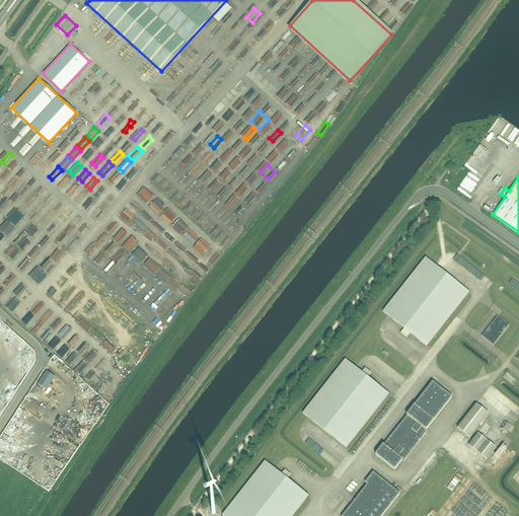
[(258,190),(266,180),(262,177),(254,186),(258,190)]
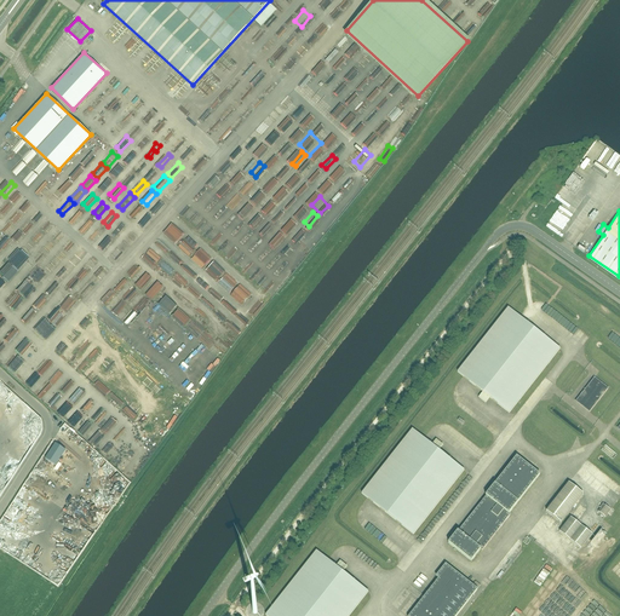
[(89,217),(80,226),(85,230),(93,220),(89,217)]
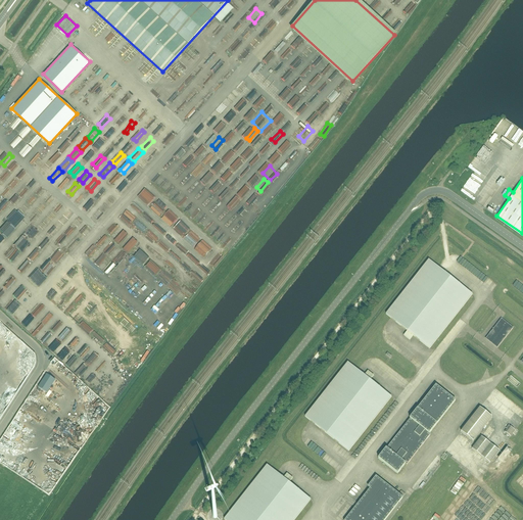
[(103,186),(95,195),(99,199),(107,190),(103,186)]
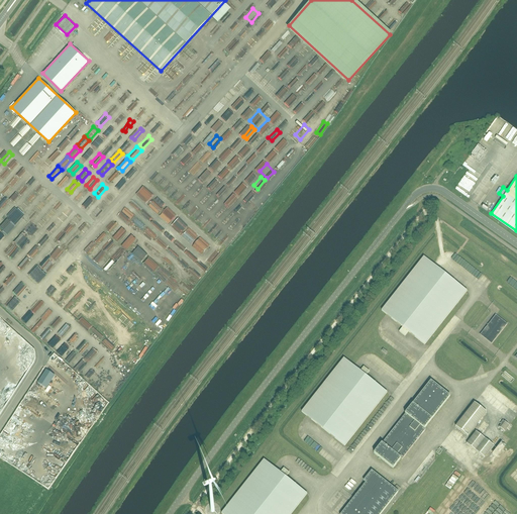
[(50,201),(57,194),(54,191),(46,199),(50,201)]
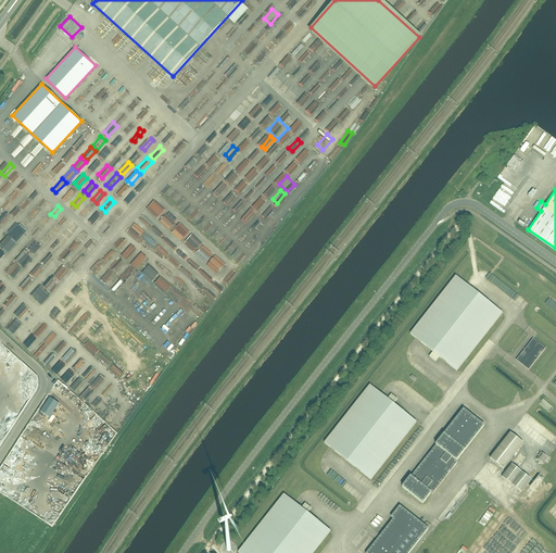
[(118,206),(110,216),(115,221),(124,211),(118,206)]
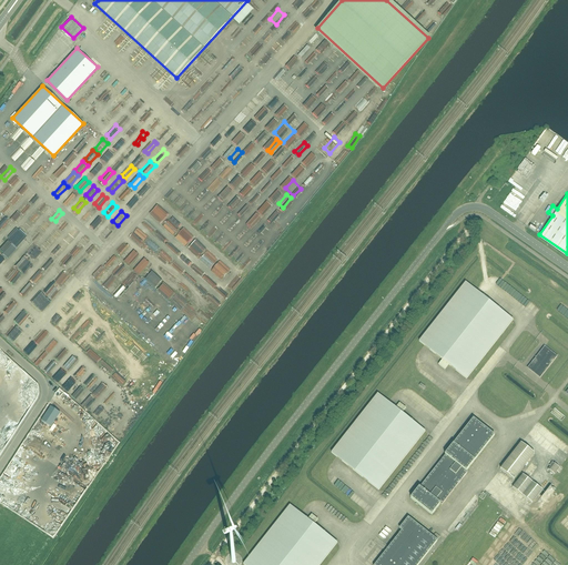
[(100,215),(92,224),(97,229),(104,220),(100,215)]
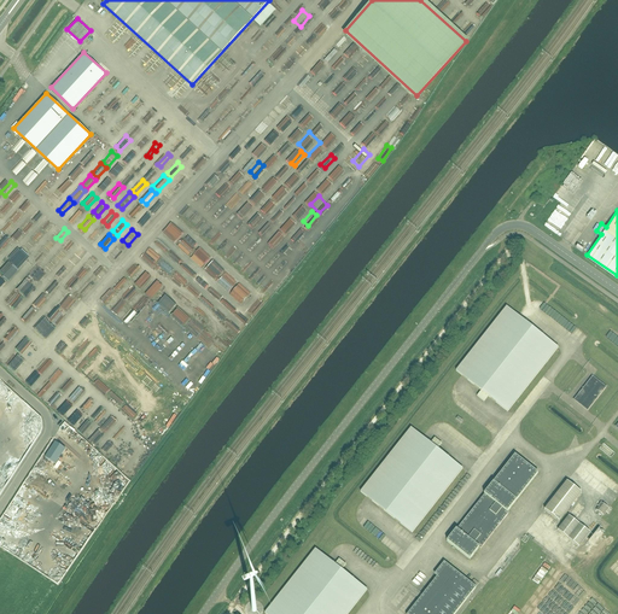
[(66,246),(69,250),(77,243),(76,240),(66,246)]
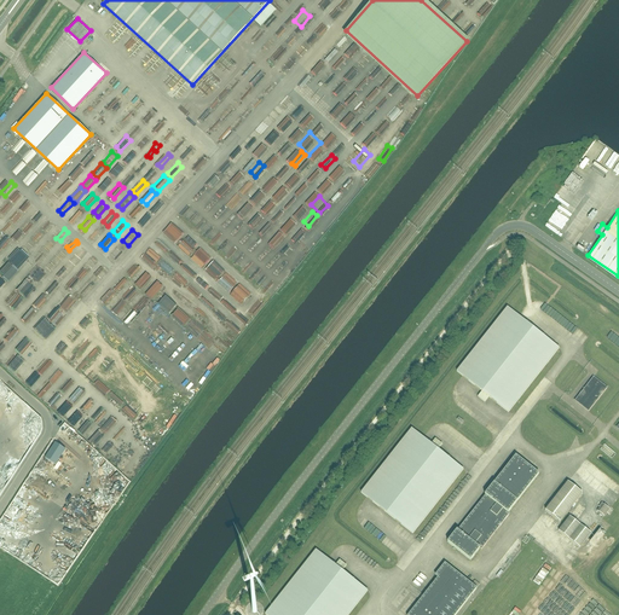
[(120,244),(111,254),(116,257),(125,248),(120,244)]
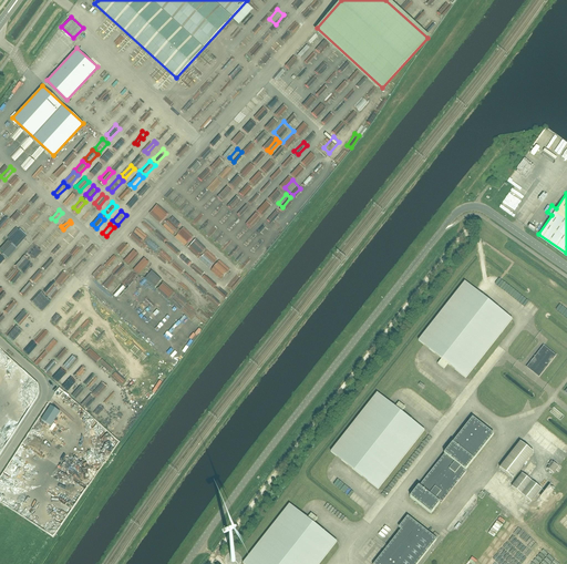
[(142,244),(148,236),(137,226),(131,234),(142,244)]
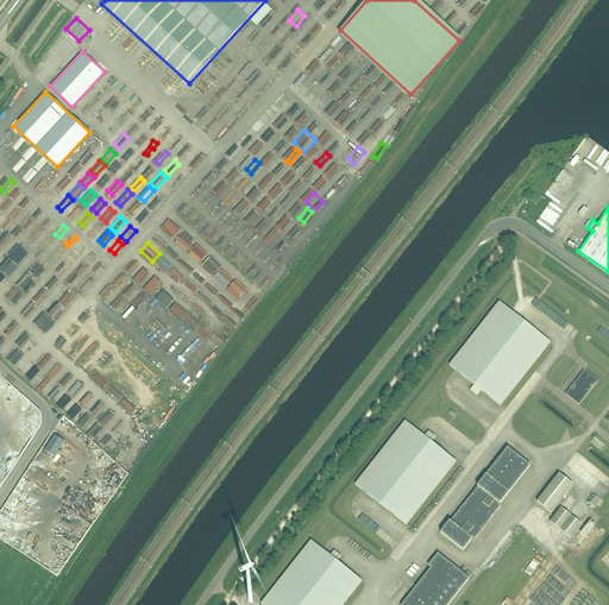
[(217,250),(228,258),(232,254),(220,245),(217,250)]
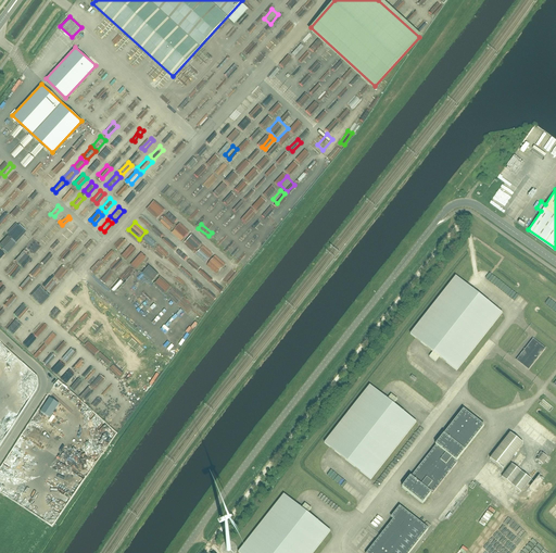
[(29,250),(40,239),(35,234),(24,246),(29,250)]
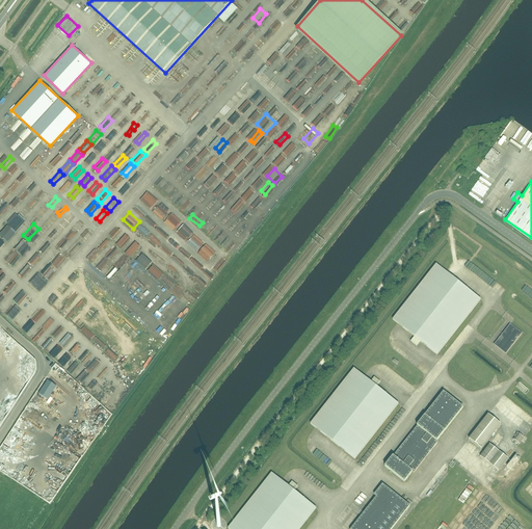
[(112,232),(124,241),(127,237),(116,227),(112,232)]
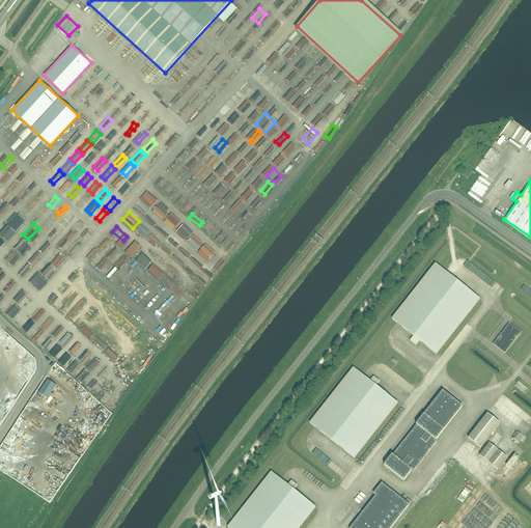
[(141,234),(147,241),(155,233),(147,227),(141,234)]
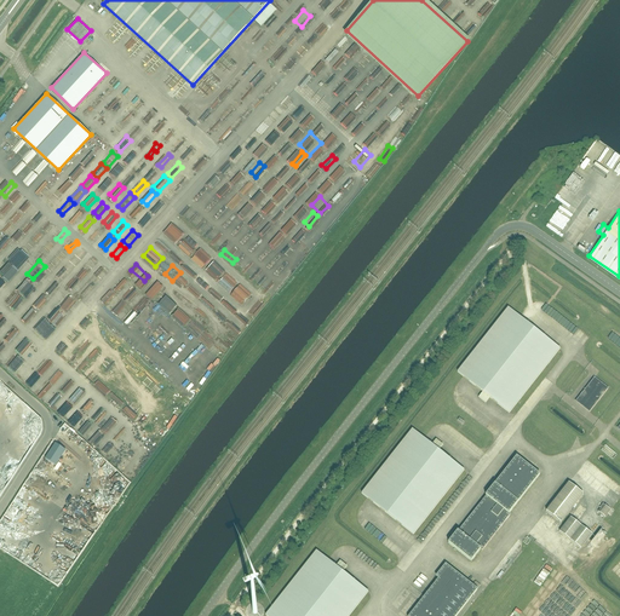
[(246,276),(258,287),(262,283),(250,272),(246,276)]
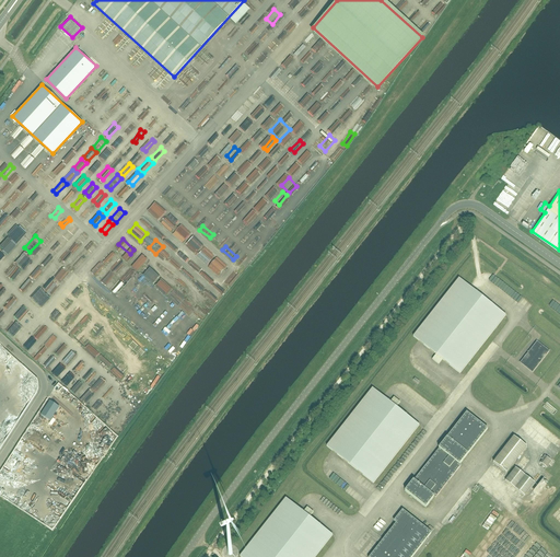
[(61,280),(69,269),(61,264),(54,274),(61,280)]
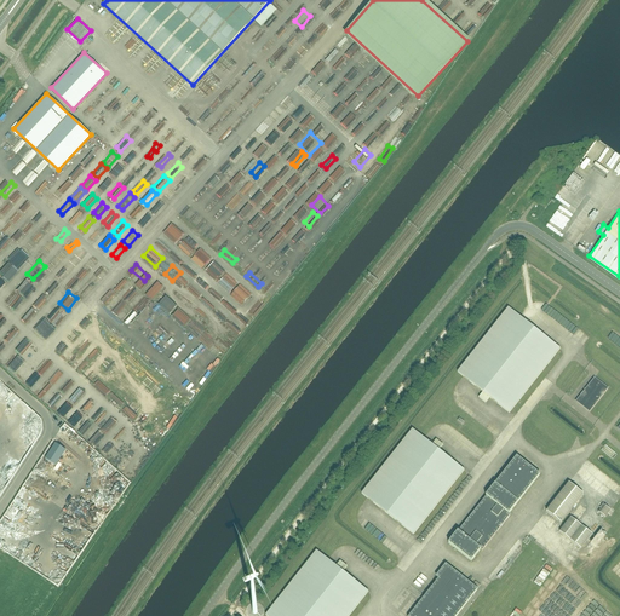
[(53,323),(65,310),(59,305),(47,318),(53,323)]
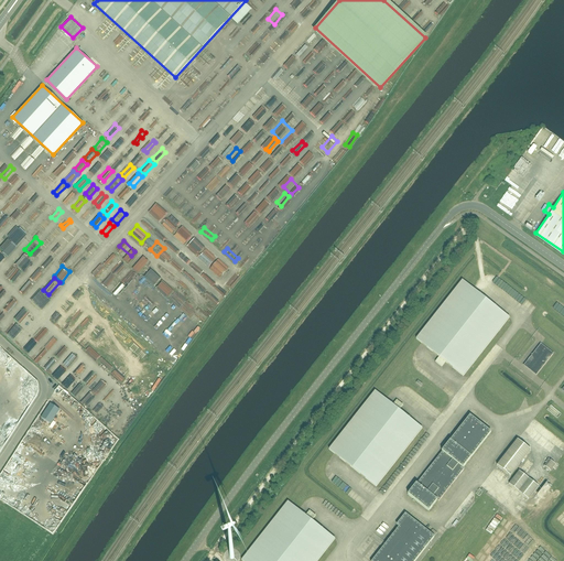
[(509,314),(473,286),(463,278),(416,336),(438,354),(435,359),(442,364),(445,359),(463,374),(464,374),(509,314)]
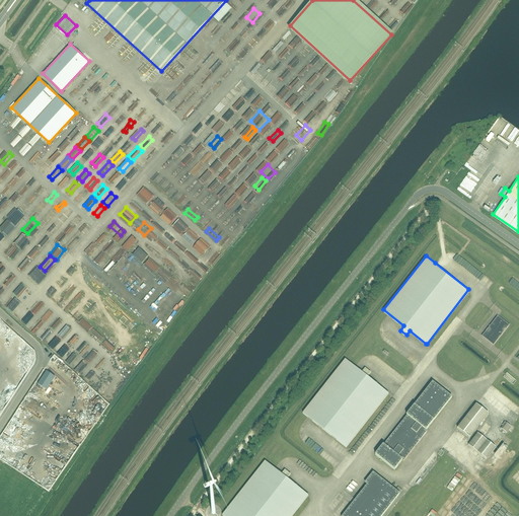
[(21,268),(26,263),(27,263),(30,260),(27,256),(19,266),(21,268)]
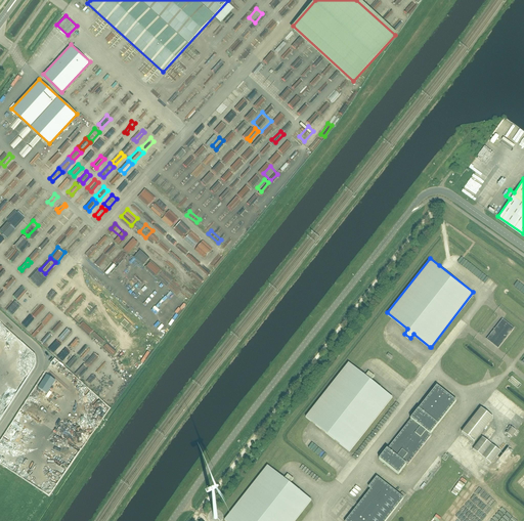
[(78,299),(85,293),(81,288),(73,294),(78,299)]
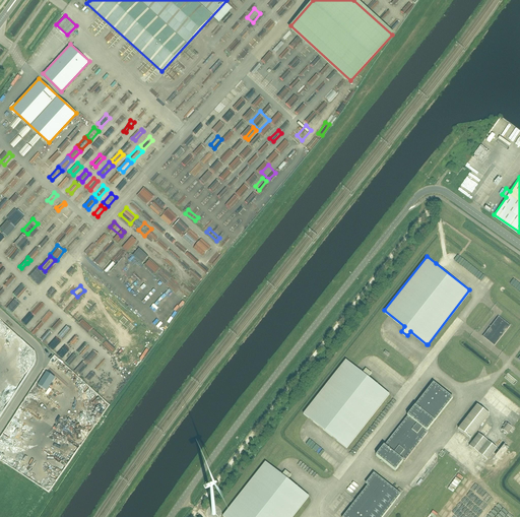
[(19,317),(23,321),(33,312),(28,308),(19,317)]
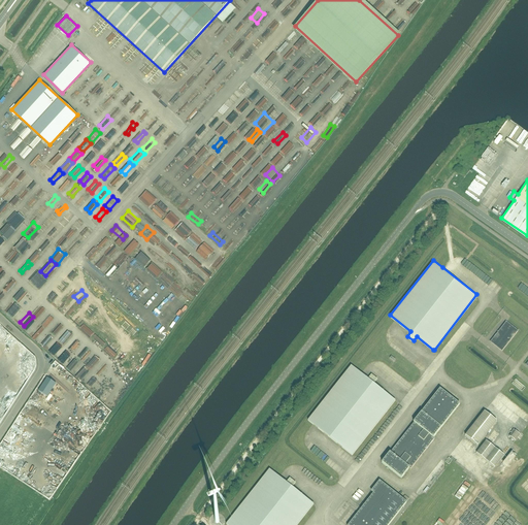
[(505,319),(490,339),(501,349),(518,328),(505,319)]
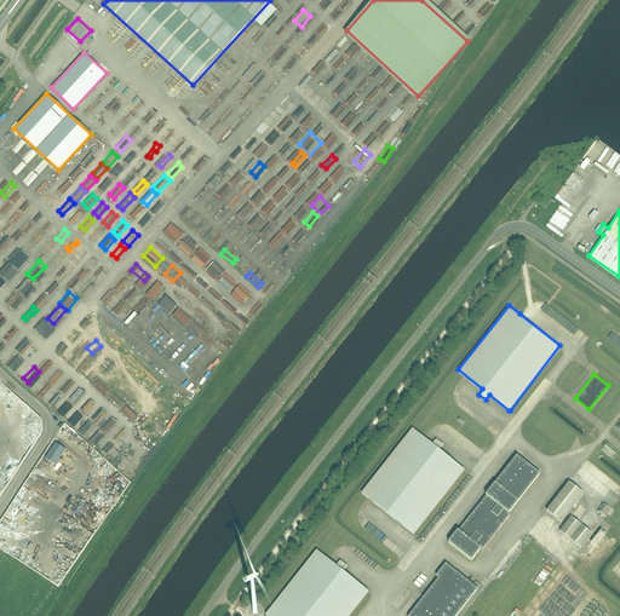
[(107,410),(97,421),(101,425),(110,413),(107,410)]
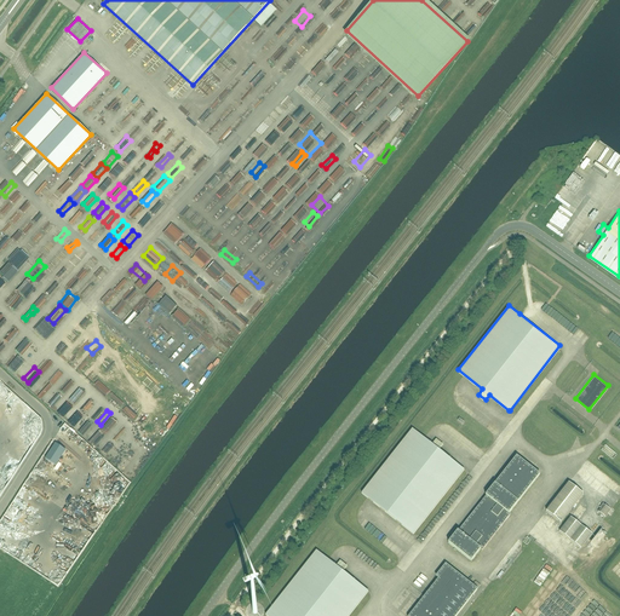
[(464,467),(438,447),(443,442),(436,437),(431,442),(424,436),(412,426),(361,490),(367,495),(413,531),(464,467)]
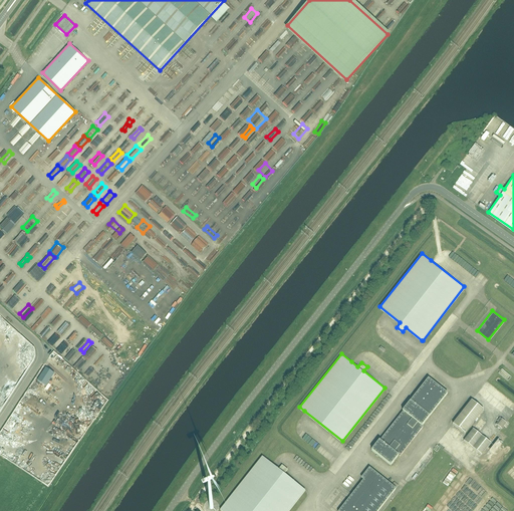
[(46,365),(37,378),(46,384),(54,371),(46,365)]
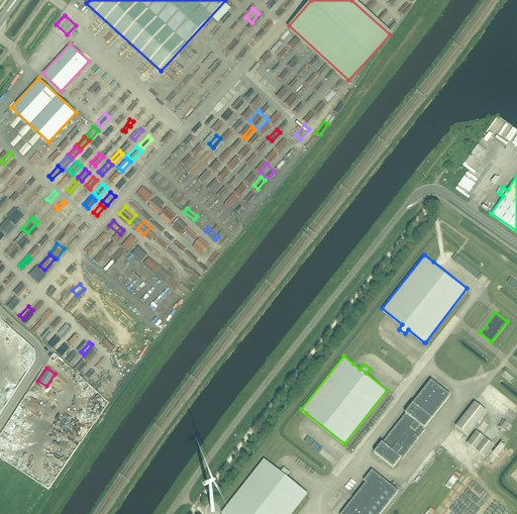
[(501,373),(511,381),(514,377),(505,369),(501,373)]
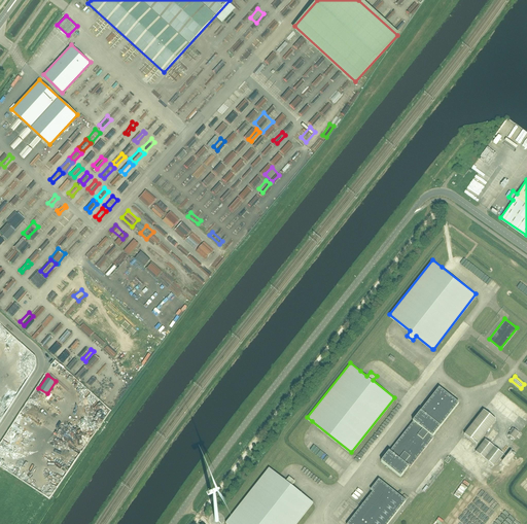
[(433,435),(432,434),(459,402),(438,385),(413,420),(389,450),(389,449),(381,459),(400,475),(409,464),(410,465),(433,435)]
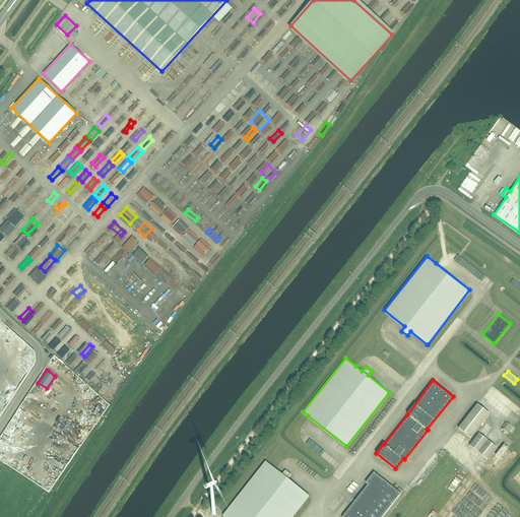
[(114,390),(109,396),(113,399),(118,392),(114,390)]
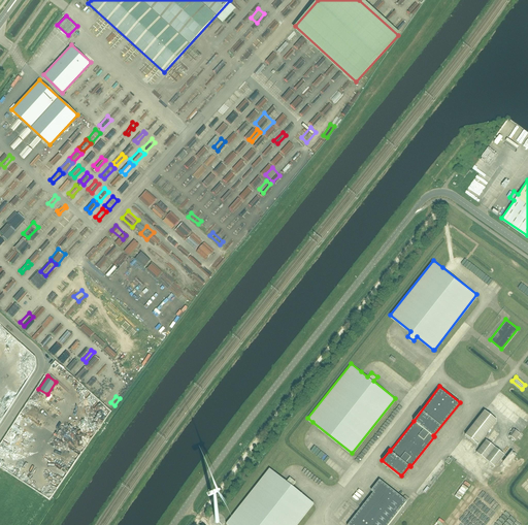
[(465,433),(477,443),(496,419),(485,408),(465,433)]
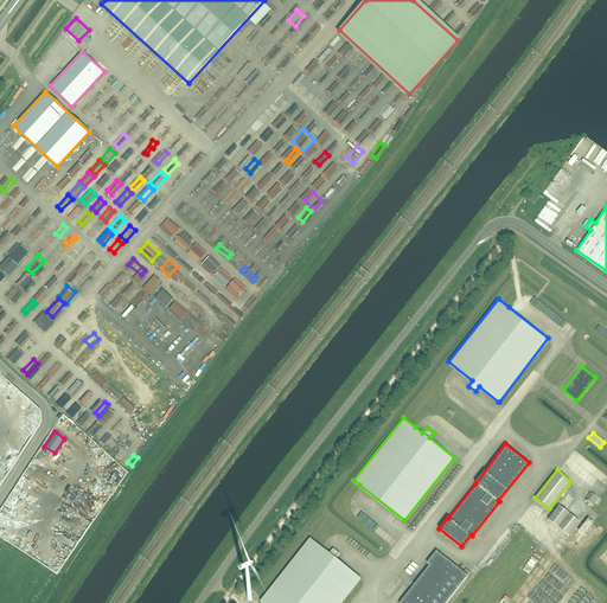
[(558,504),(553,512),(548,518),(568,533),(572,530),(580,520),(558,504)]
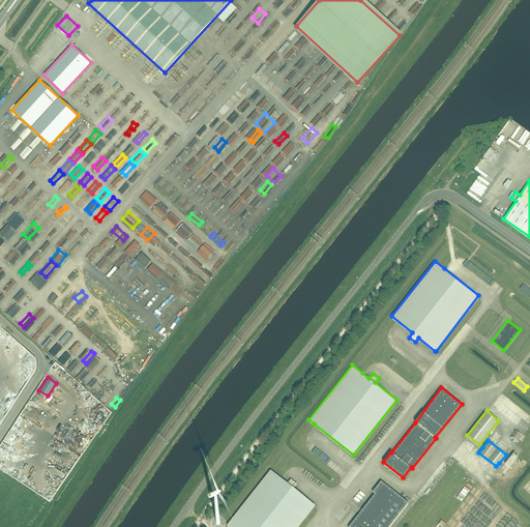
[(287,481),(281,476),(270,468),(227,524),(231,526),(296,526),(315,503),(293,487),(297,481),(291,477),(287,481)]
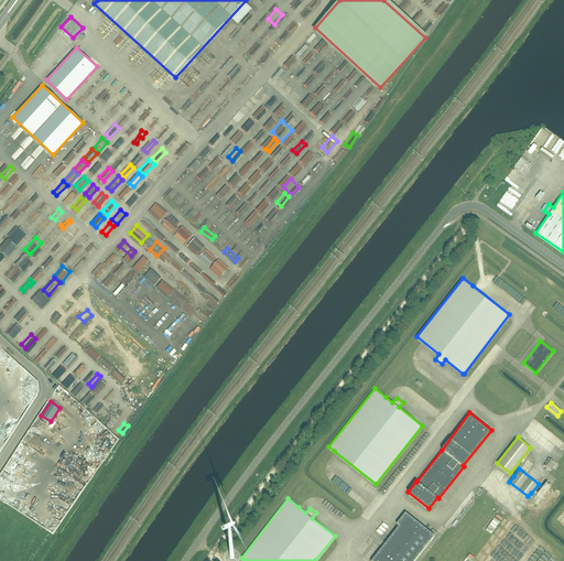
[(371,560),(412,560),(427,542),(429,541),(430,540),(434,533),(408,513),(399,525),(386,540),(383,545),(382,546),(370,560),(371,560)]
